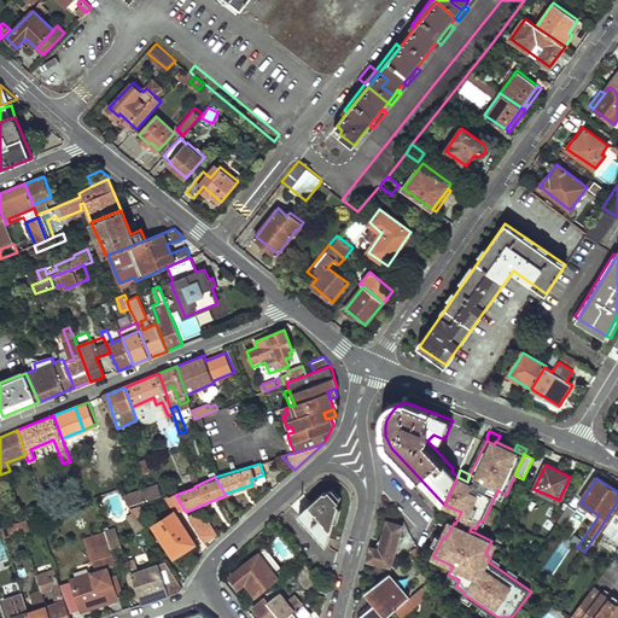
[(161,488),(126,500),(130,508),(163,495),(161,488)]
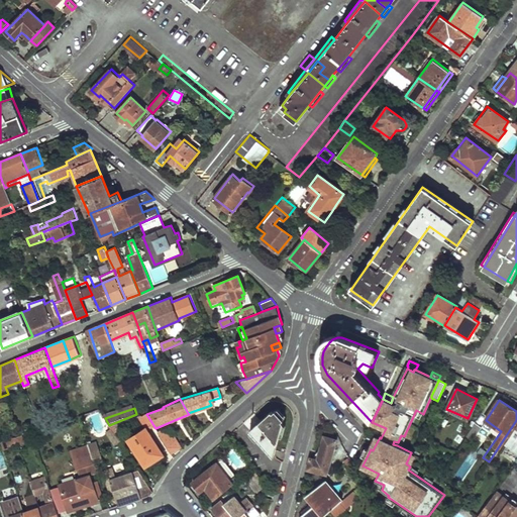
[(284,416),(277,409),(273,413),(272,411),(249,431),(273,456),(281,431),(285,420),(283,417),(284,416)]
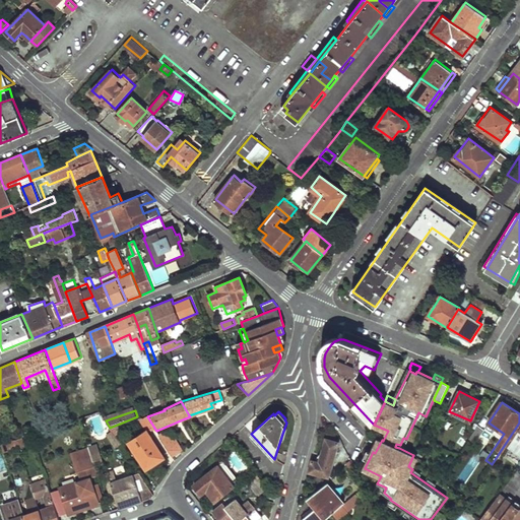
[(147,416),(146,414),(138,416),(146,430),(147,432),(154,428),(147,416)]
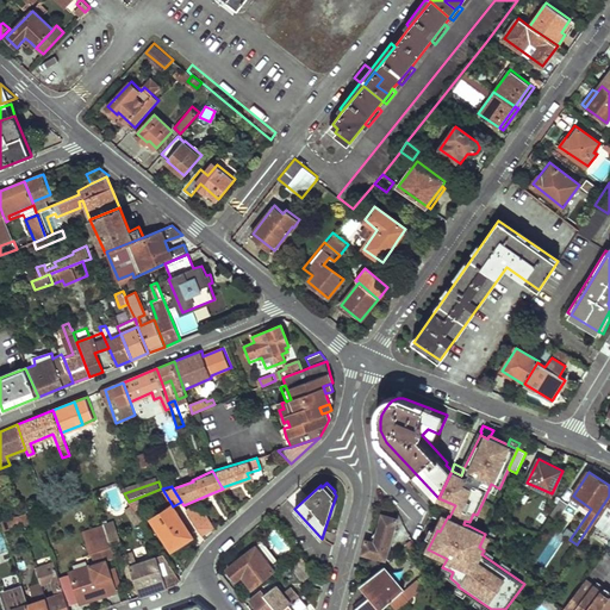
[(568,503),(561,498),(549,514),(556,520),(568,503)]
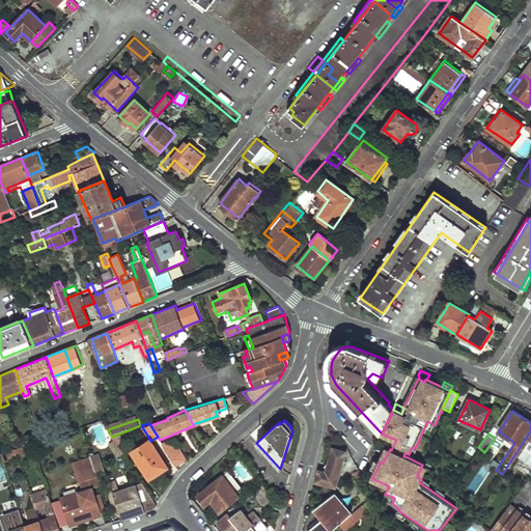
[(128,447),(120,435),(113,438),(122,451),(128,447)]
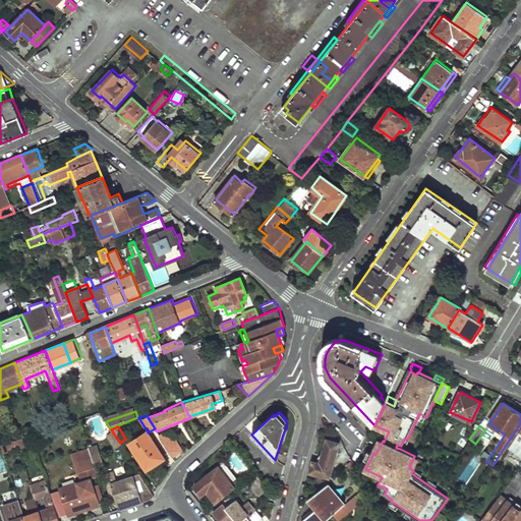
[(148,432),(147,430),(128,444),(145,470),(147,468),(163,458),(148,432)]
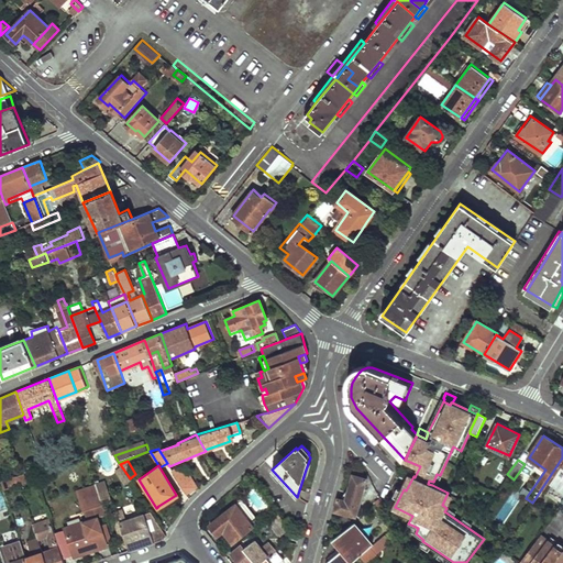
[(184,472),(176,476),(186,494),(196,487),(186,472),(184,472)]
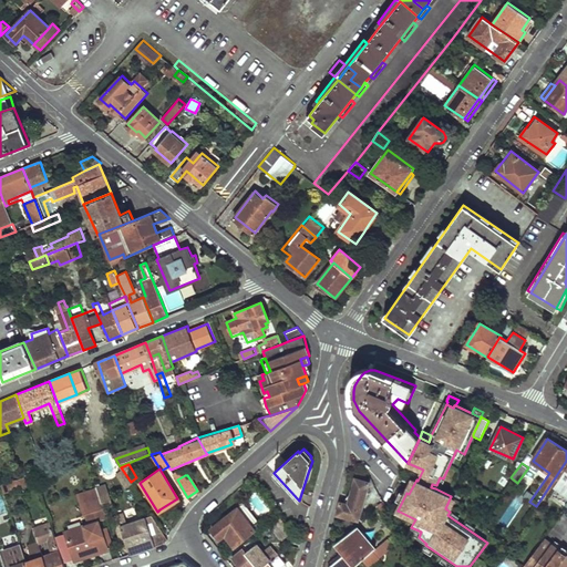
[(8,488),(26,485),(23,477),(6,481),(8,488)]
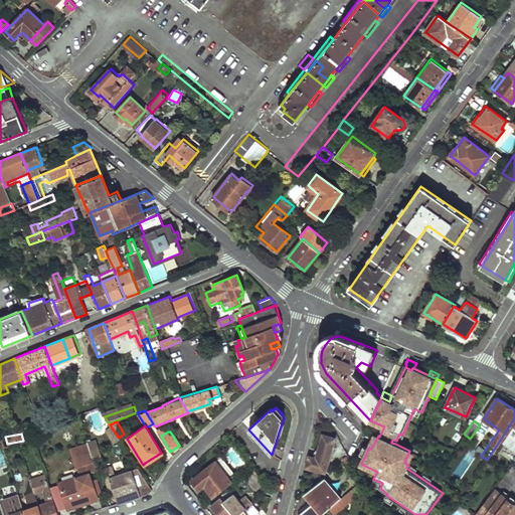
[(317,459),(309,456),(309,458),(306,467),(326,473),(335,439),(324,436),(317,459)]
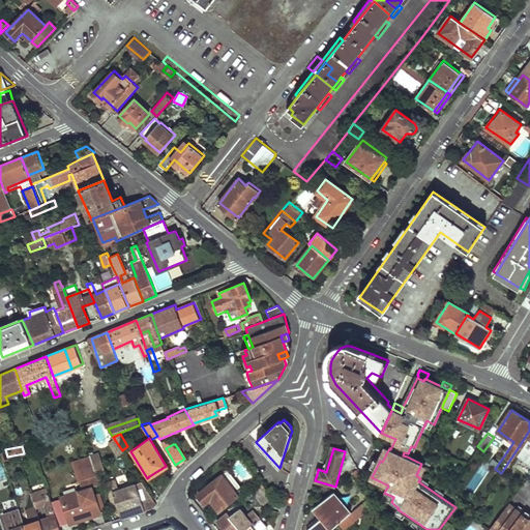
[(99,454),(89,459),(91,465),(94,474),(106,471),(99,454)]
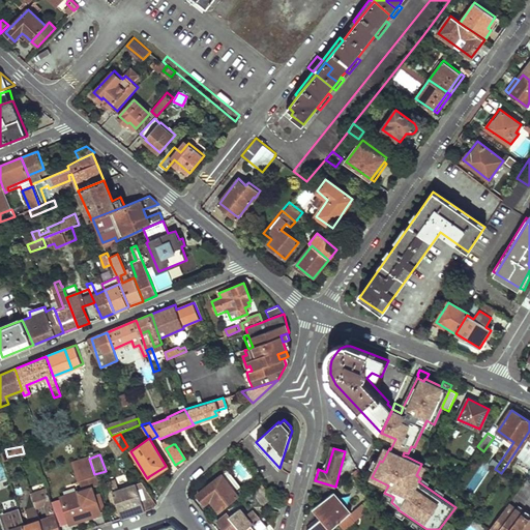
[(75,470),(78,480),(79,480),(87,477),(94,474),(91,465),(75,470)]
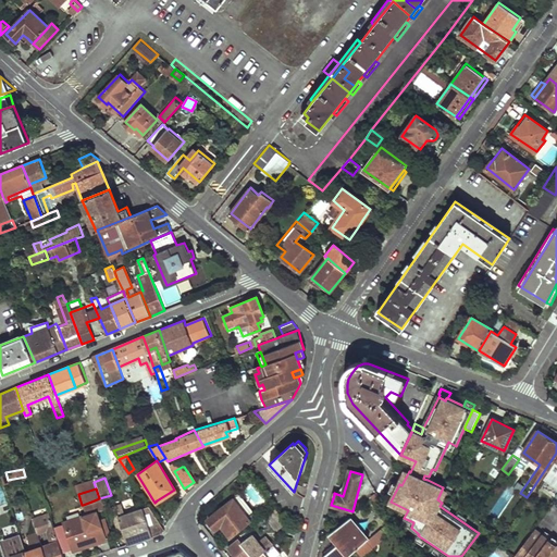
[(274,507),(269,499),(264,504),(270,510),(274,507)]
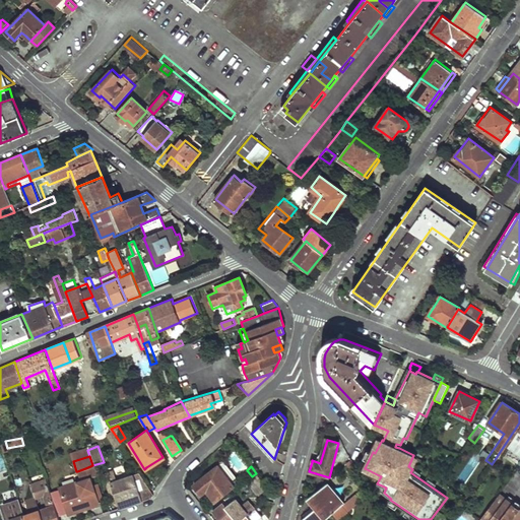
[(233,486),(217,467),(193,485),(201,496),(207,490),(215,500),(233,486)]
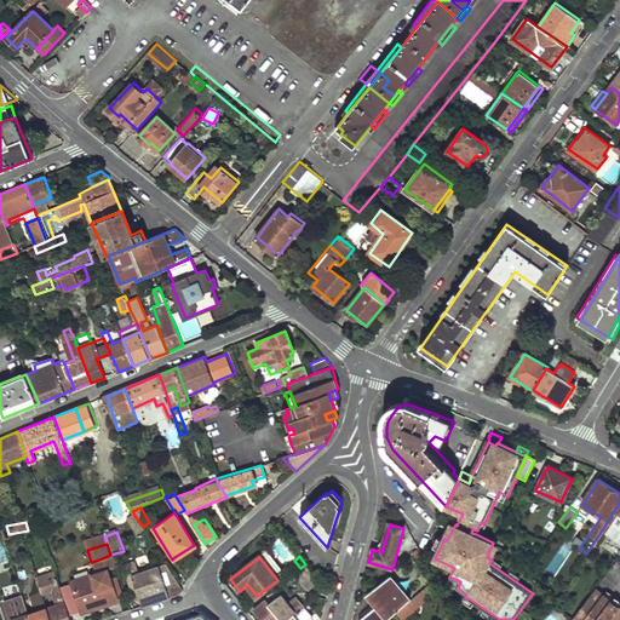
[(102,558),(92,562),(96,573),(105,569),(102,558)]
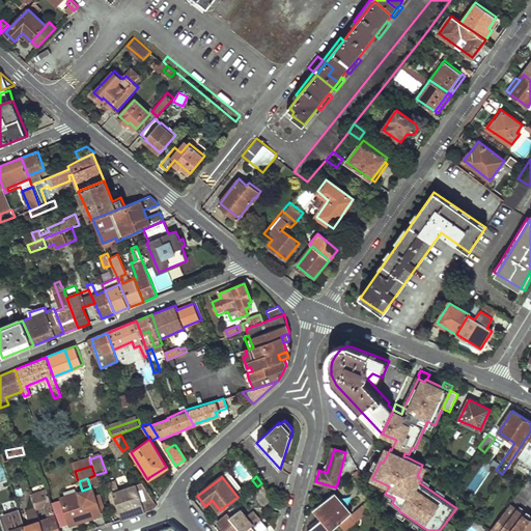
[(140,496),(136,484),(119,491),(116,480),(108,483),(107,486),(113,505),(117,503),(122,519),(152,508),(157,504),(149,493),(140,496)]
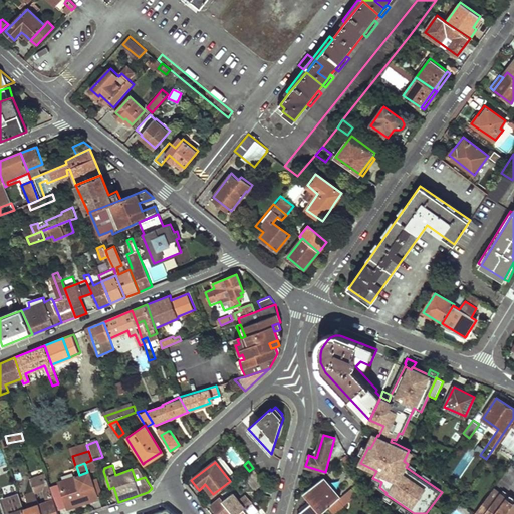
[(264,481),(253,468),(249,471),(245,474),(257,488),(264,481)]
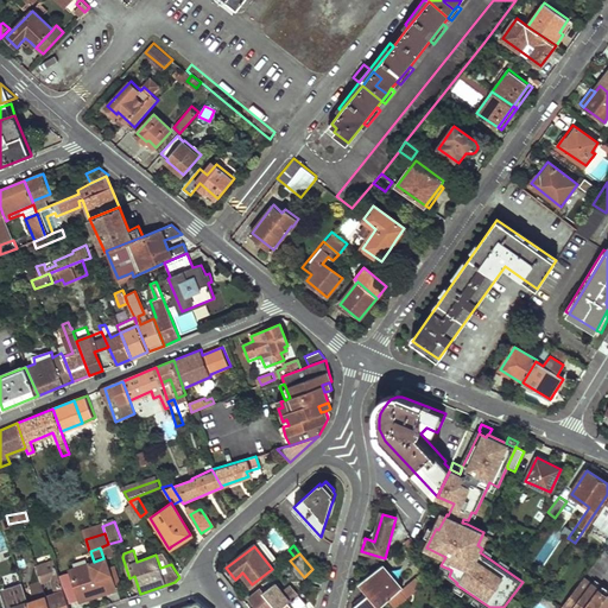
[(114,589),(103,558),(94,562),(68,570),(78,601),(114,589)]
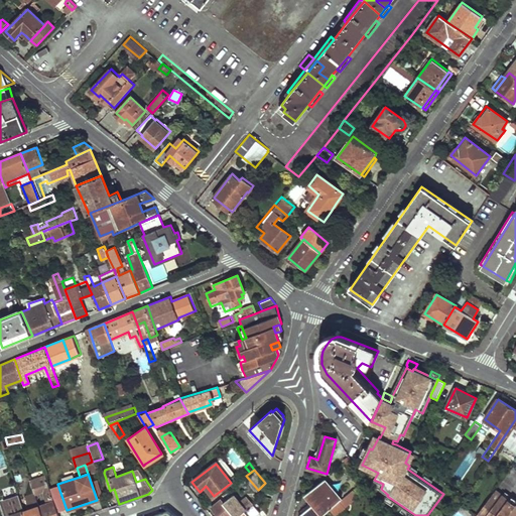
[(57,515),(44,476),(29,482),(29,483),(33,495),(43,491),(46,503),(37,506),(40,515),(57,515)]
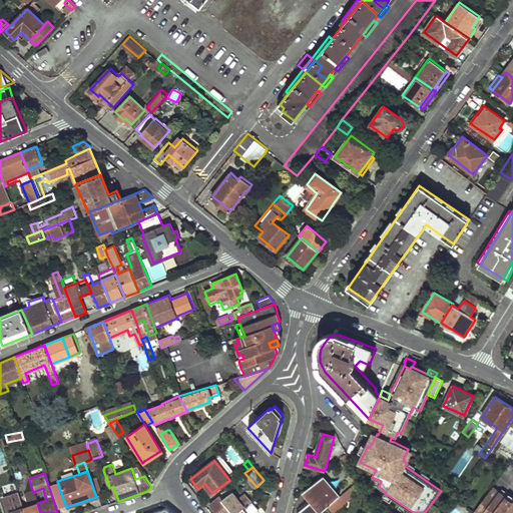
[(340,496),(324,476),(304,490),(312,500),(297,512),(319,512),(321,512),(329,505),(337,498),(340,496)]
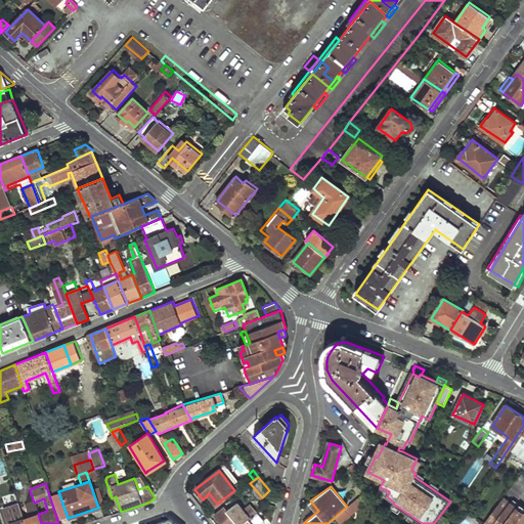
[(34,503),(30,490),(24,492),(30,510),(36,508),(34,503)]
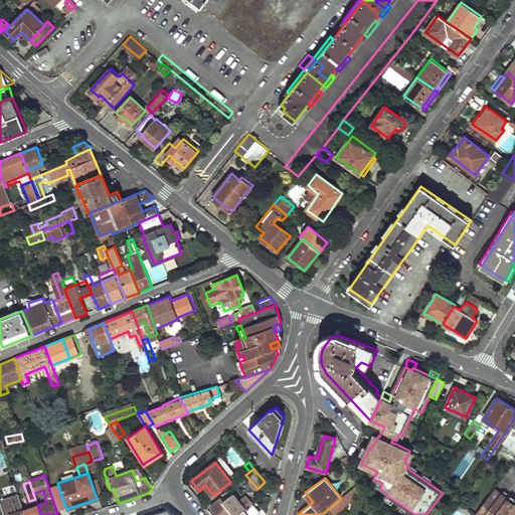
[(355,486),(352,489),(357,494),(360,491),(355,486)]
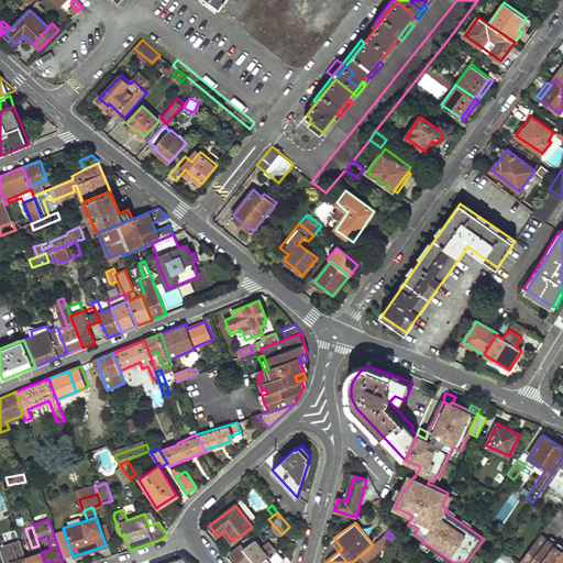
[(373,544),(370,547),(375,553),(390,540),(385,534),(373,544)]
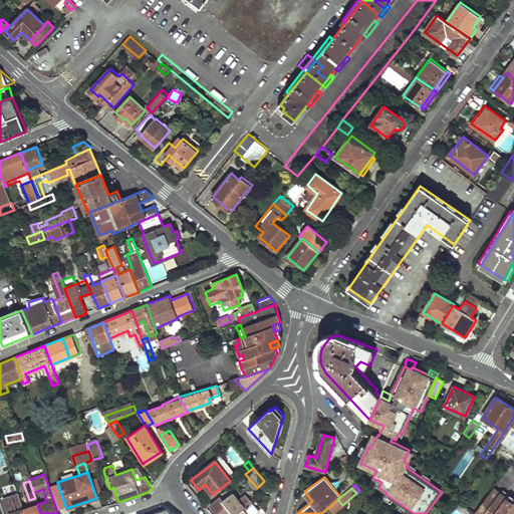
[(513,513),(513,504),(494,490),(475,513),(513,513)]
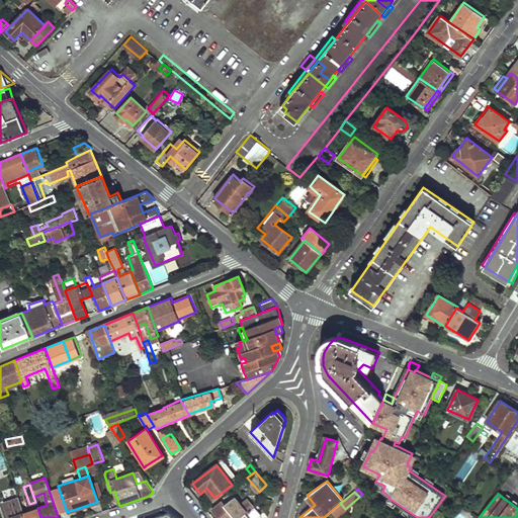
[(235,517),(254,504),(247,496),(238,503),(235,498),(226,505),(223,501),(212,509),(217,514),(219,517),(235,517)]
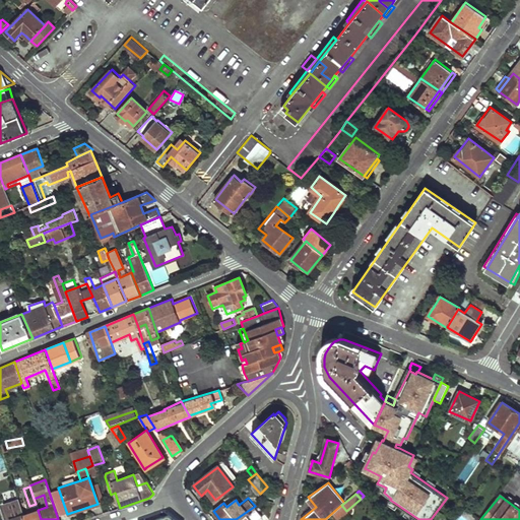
[(8,519),(24,519),(23,515),(18,501),(4,506),(8,519)]
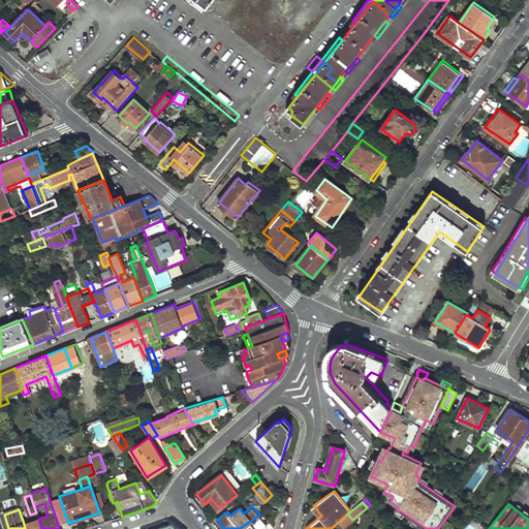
[(347,514),(339,521),(344,527),(352,520),(347,514)]
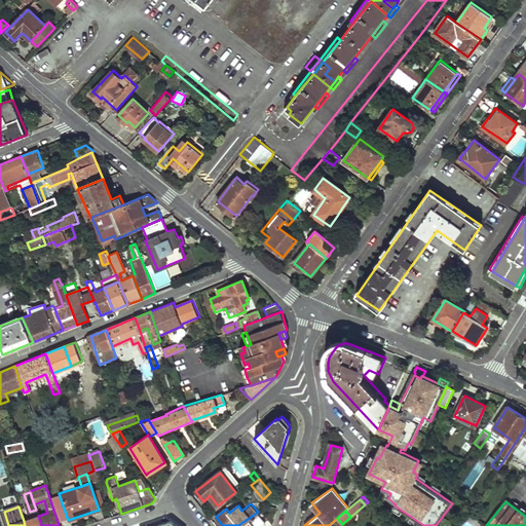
[(256,525),(264,520),(258,512),(238,525),(256,525)]
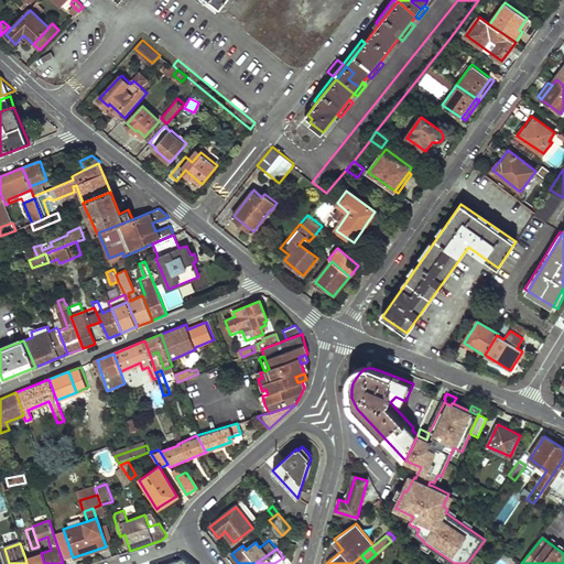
[(44,563),(41,553),(25,559),(26,563),(44,563)]
